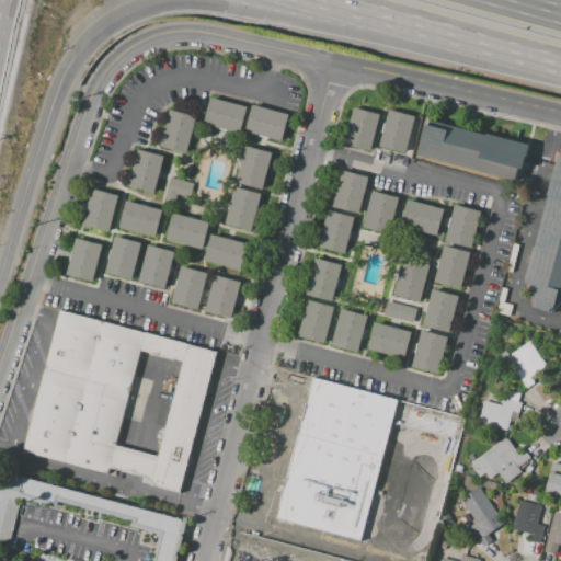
[(204,124),(210,99),(245,107),(239,134),(204,124)]
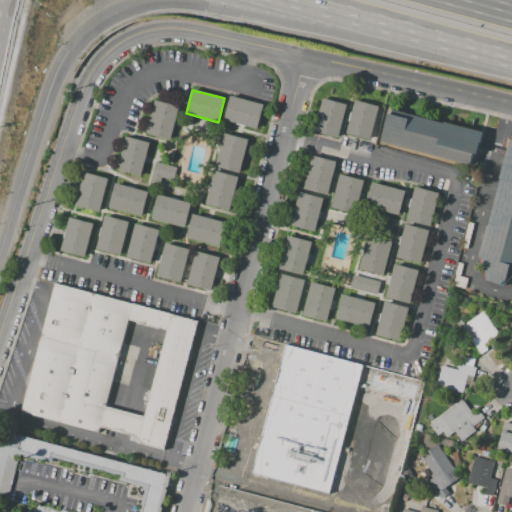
[(223,119),(230,96),(262,105),(256,128),(223,119)]
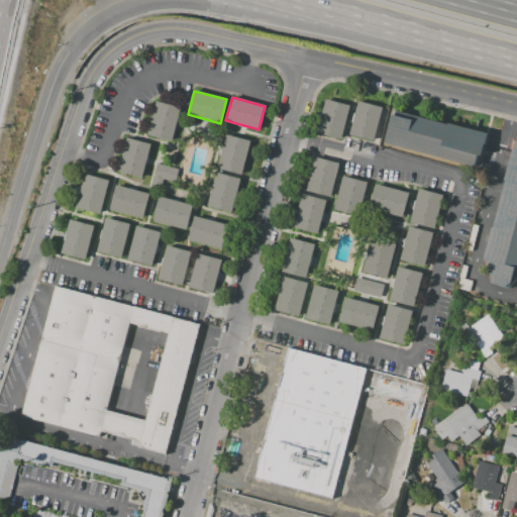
[(325,99),(349,105),(340,138),(317,132),(325,99)]
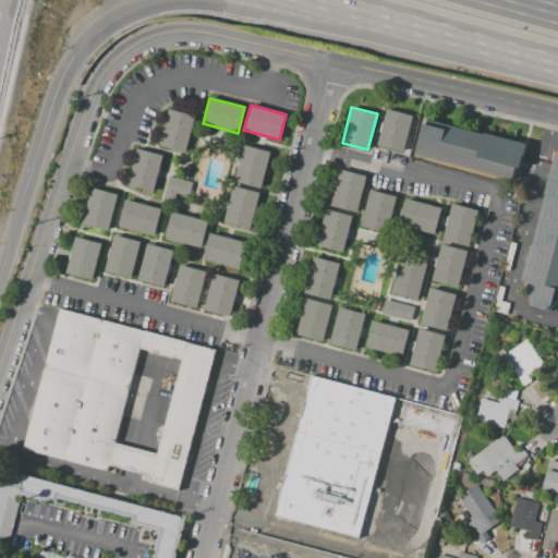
[(387,109),(412,116),(403,152),(377,145),(387,109)]
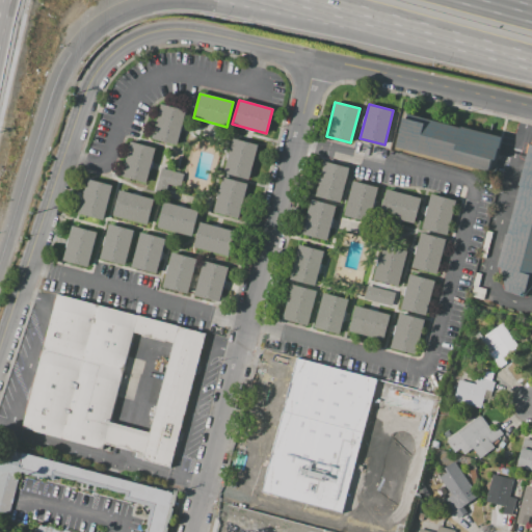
[(161,105),(185,111),(177,145),(153,139),(161,105)]
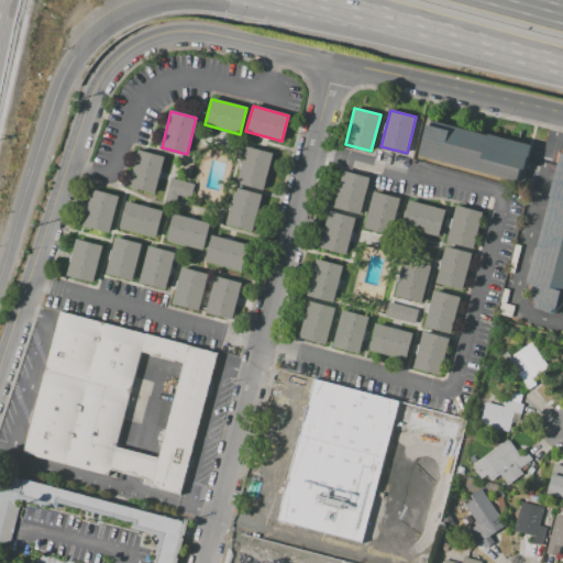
[(429,120),(528,145),(522,170),(518,169),(516,180),(419,156),(429,120)]
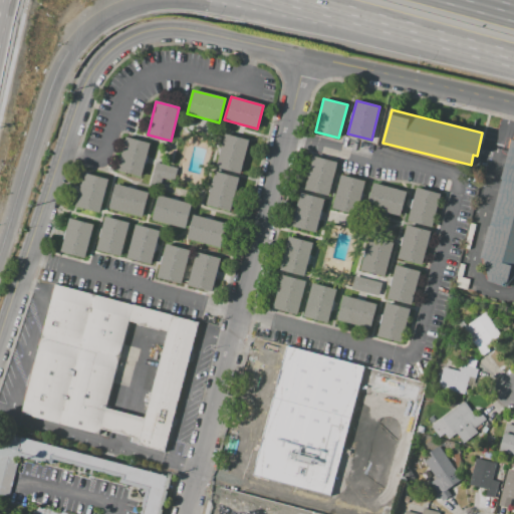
[(224,135),(247,141),(239,173),(216,167),(224,135)]
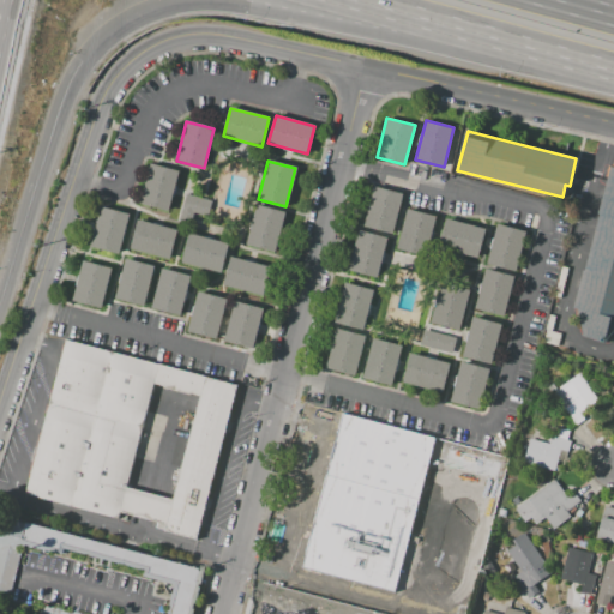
[(151,164),(179,172),(168,210),(140,203),(151,164)]
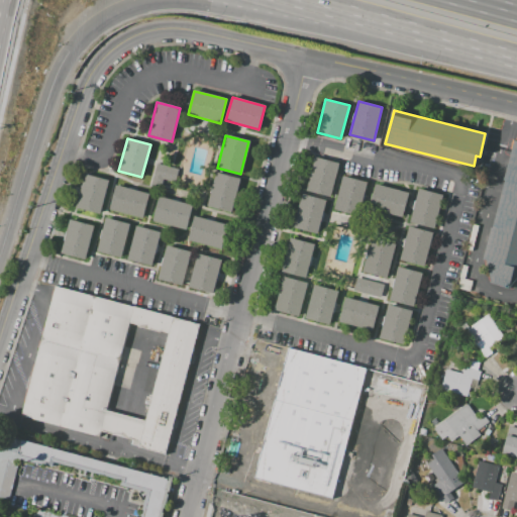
[(513,138),(516,139),(516,278),(509,288),(491,284),(485,260),(513,138)]
